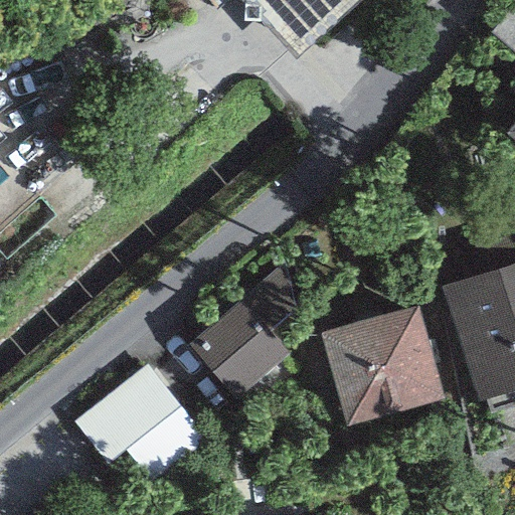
[(243,0),(296,57),(359,0),(243,0)]
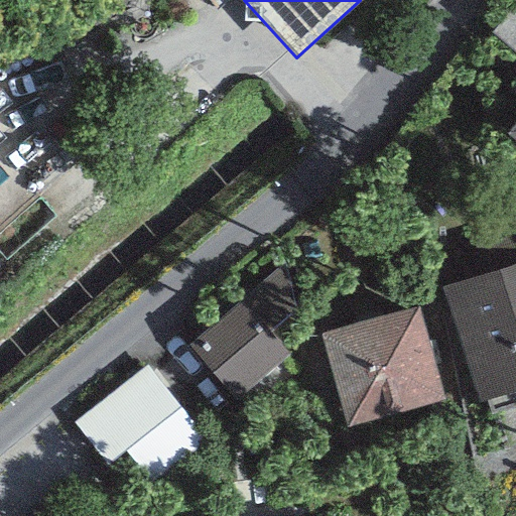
[(515,126),(507,137),(515,143),(515,126)]
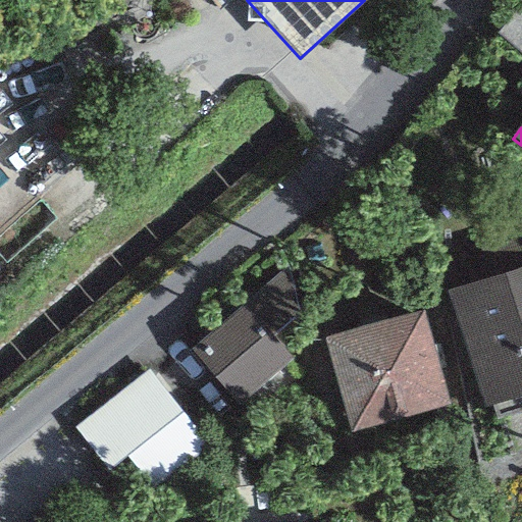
[(521,268),(446,290),(478,404),(521,392),(521,268)]
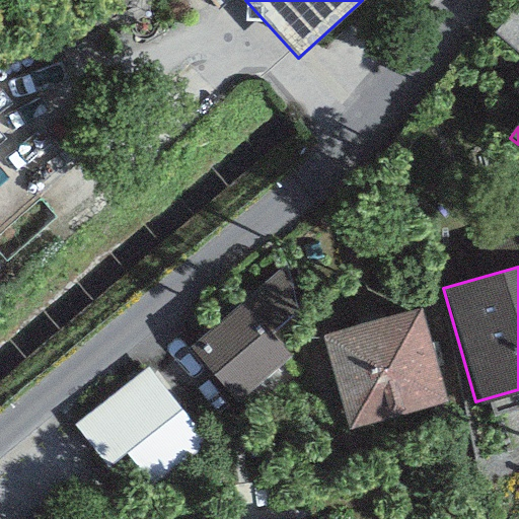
[(250,305),(200,346),(238,392),(289,352),(250,305)]
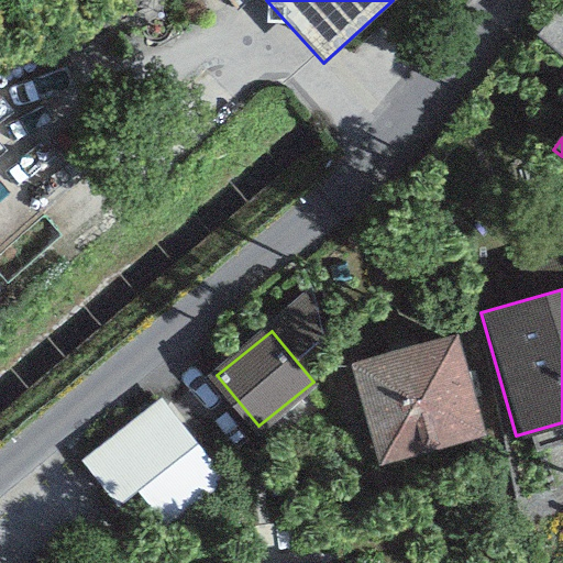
[(455,332),(349,363),(378,467),(486,437),(455,332)]
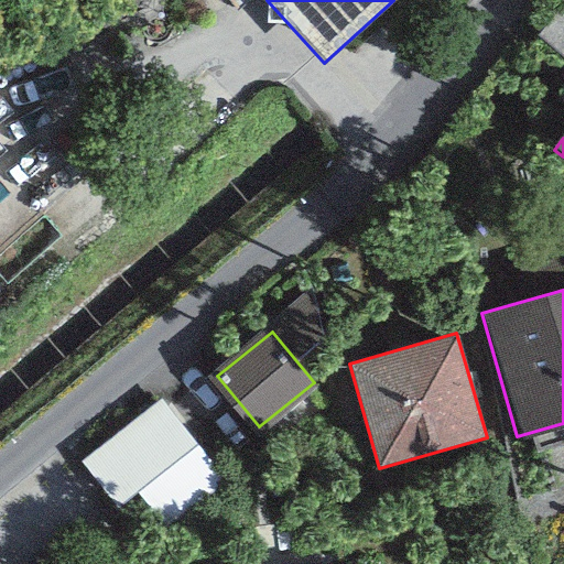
[(167,408),(91,468),(128,514),(204,454),(167,408)]
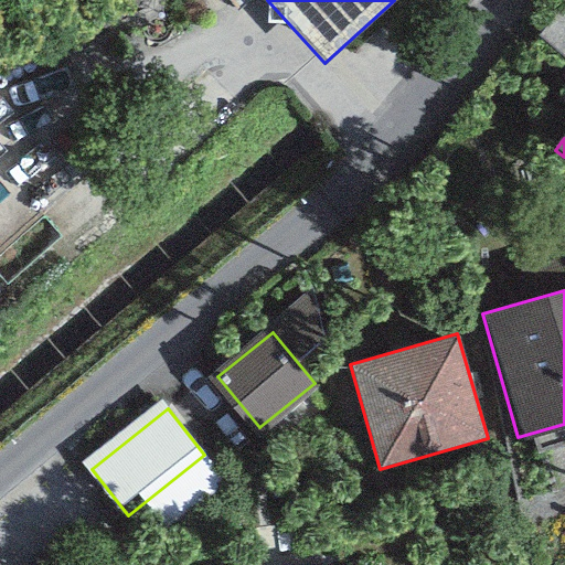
All buildings are outlined.
